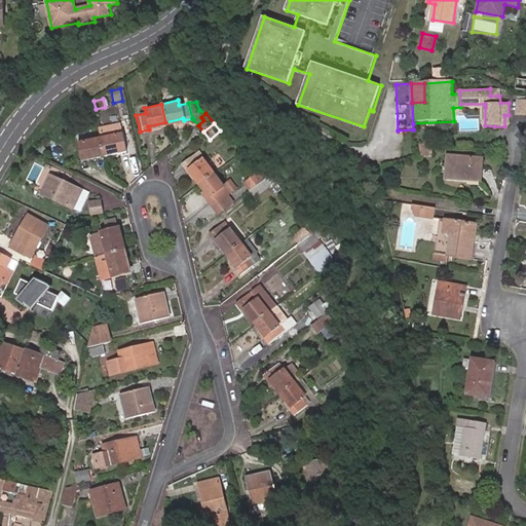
[(98,137),(101,155),(124,151),(121,134),(120,134),(119,124),(99,127),(100,137),(98,137)]
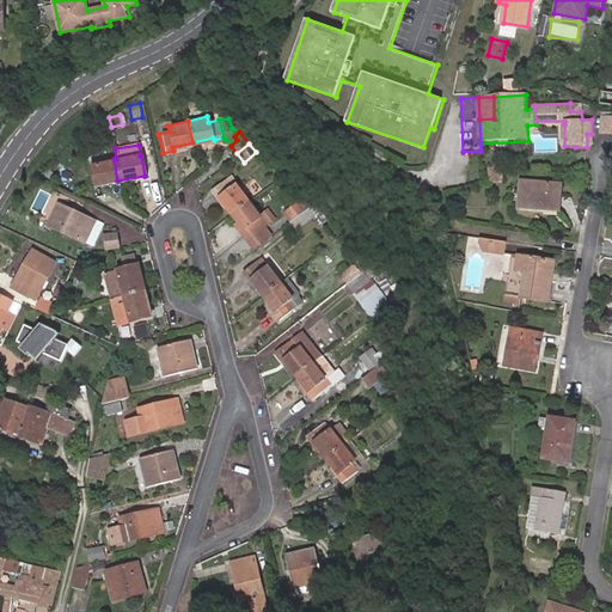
[(93,187),(117,181),(114,159),(89,166),(93,187)]
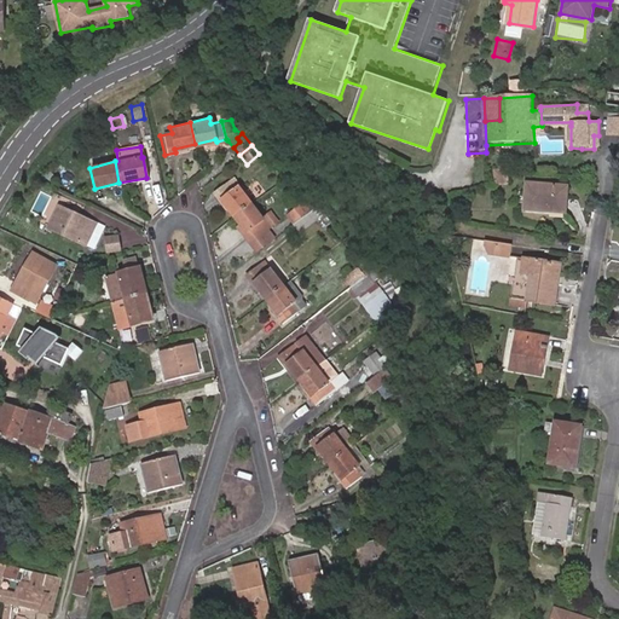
[(508,171),(495,169),(496,183),(508,184),(508,171)]
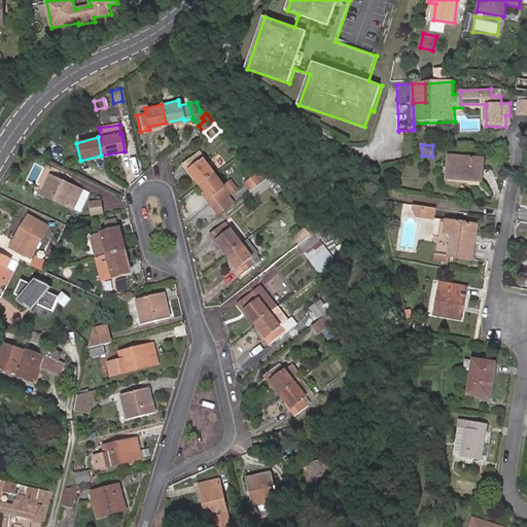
[(199,182),(212,171),(200,155),(202,154),(197,149),(180,163),(184,169),(186,167),(199,182)]
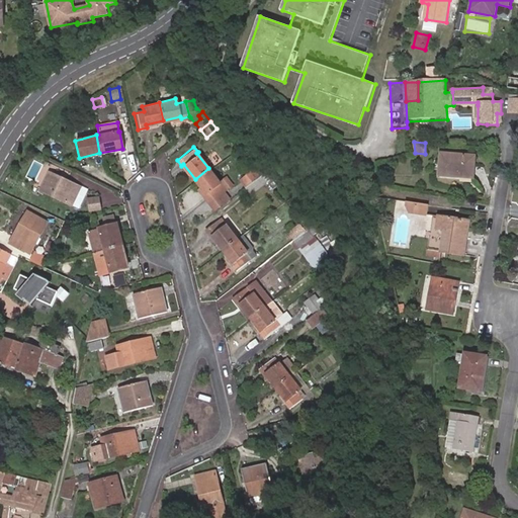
[(456,157),(438,159),(437,175),(458,177),(458,173),(470,174),(470,156),(456,154),(456,157)]
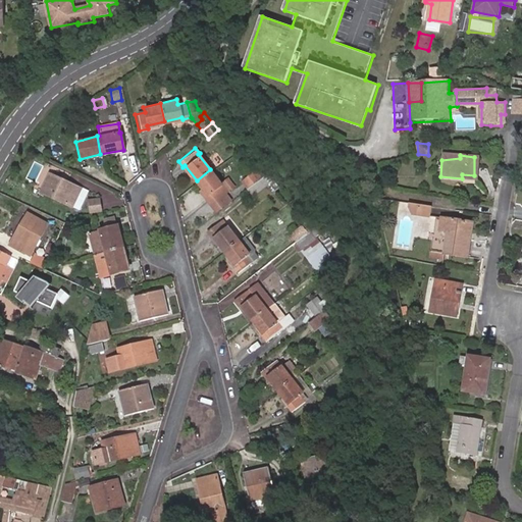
[(220,183),(210,169),(197,180),(207,194),(204,196),(209,201),(221,192),(216,186),(220,183)]
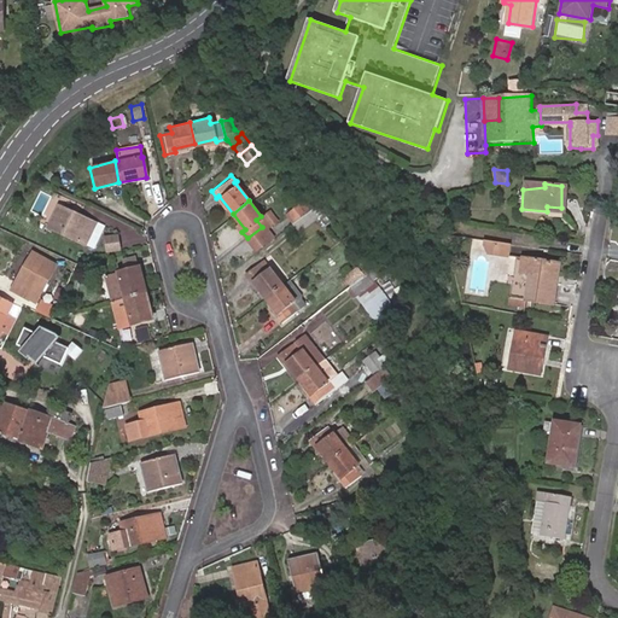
[(94,231),(97,225),(56,205),(46,223),(95,248),(103,235),(94,231)]
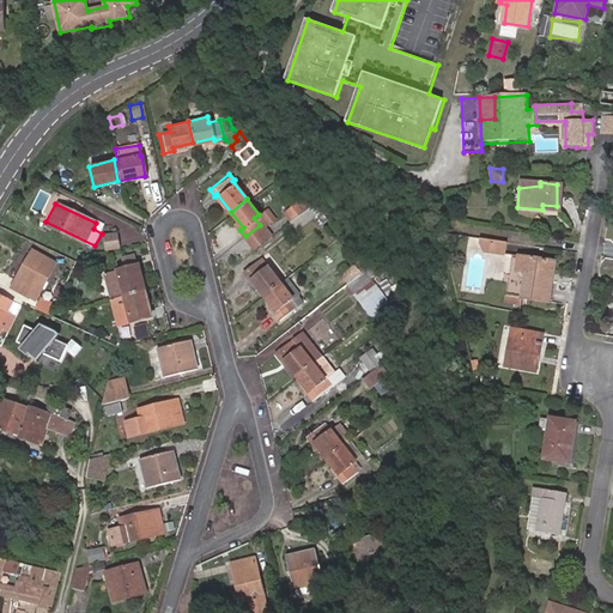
[(284,223),(298,212),(292,204),(278,216),(284,223)]
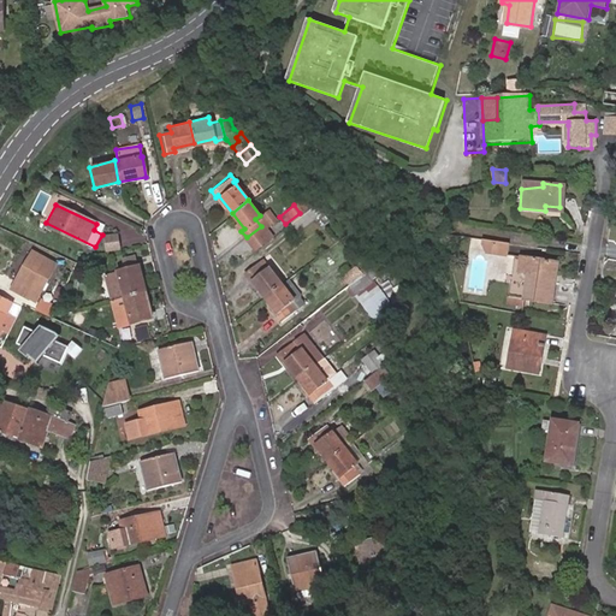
[(309,217),(303,209),(300,213),(285,224),(284,225),(290,232),(309,217)]
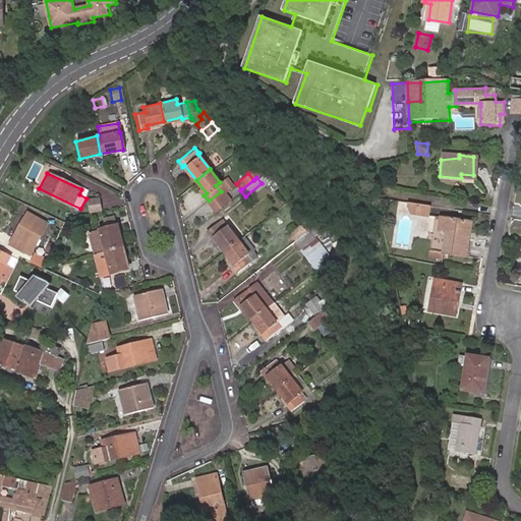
[(89,193),(81,189),(79,194),(87,198),(89,193)]
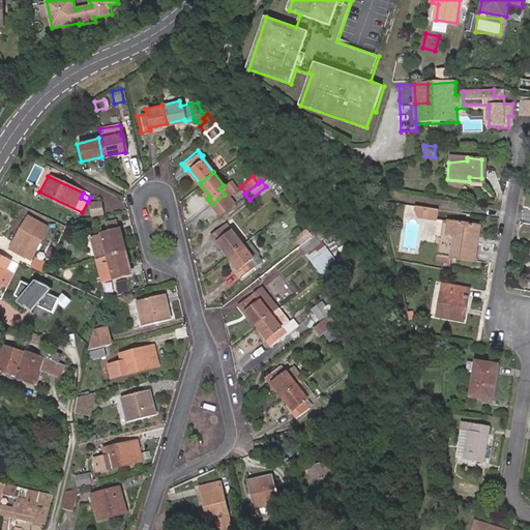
[(225,195),(212,204),(219,213),(232,203),(225,195)]
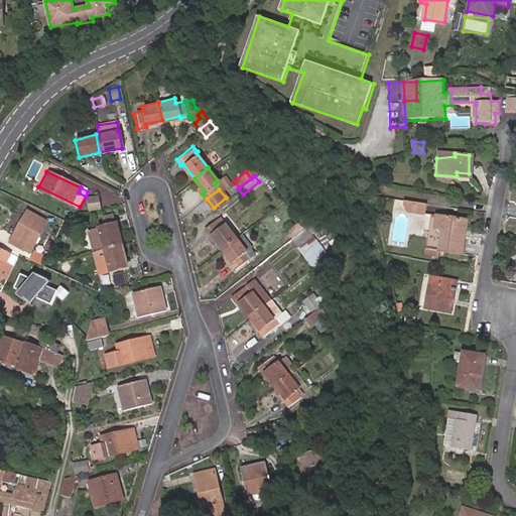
[(101,196),(87,198),(89,212),(102,210),(101,196)]
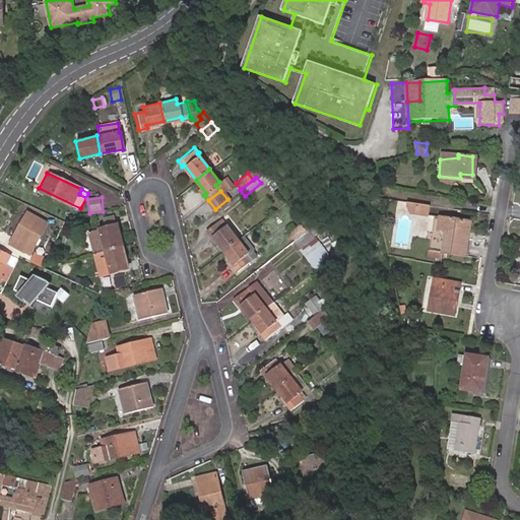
[(424,205),(407,202),(406,207),(410,215),(421,216),(424,205)]
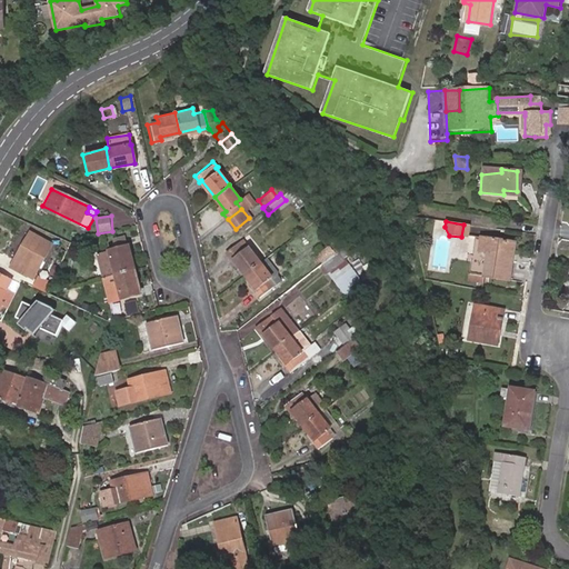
[(471,226),(463,225),(461,237),(469,238),(471,226)]
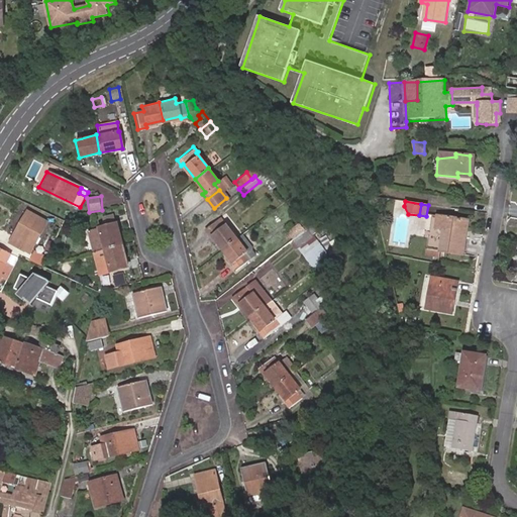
[(28,213),(10,244),(24,251),(32,237),(37,240),(47,223),(28,213)]
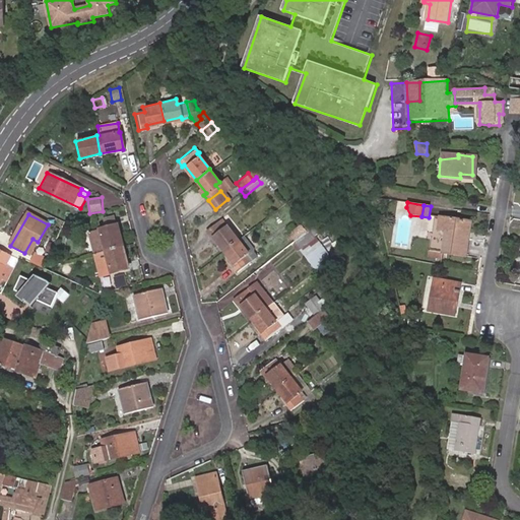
[(440,254),(464,258),(469,221),(438,216),(436,229),(443,230),(440,254)]
